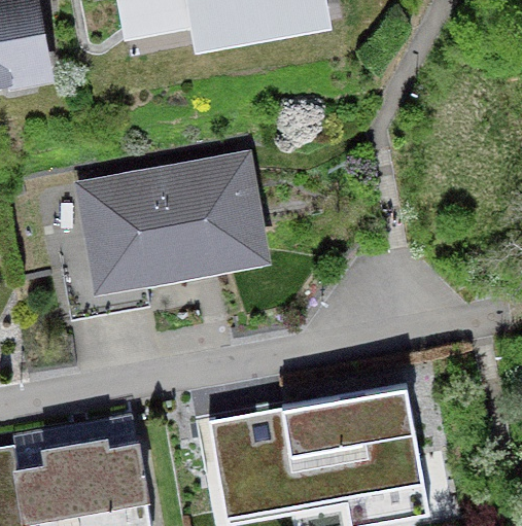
[(47,74),(33,0),(0,0),(0,88),(1,88),(6,81),(47,74)]
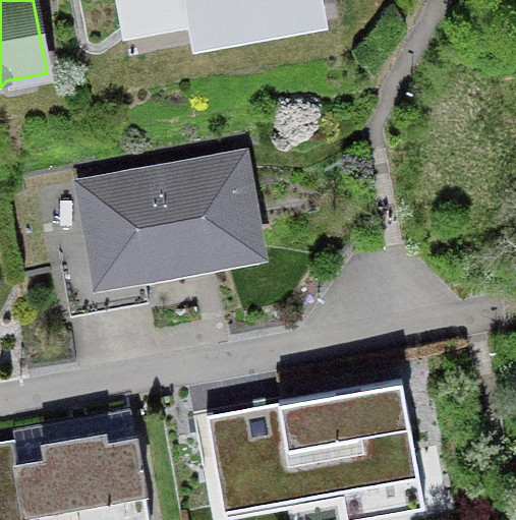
[(325,7),(323,0),(116,0),(124,39),(189,26),(191,33),(325,7)]
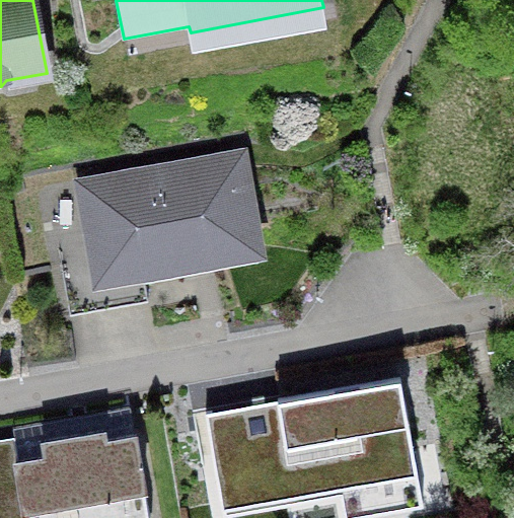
[(95,246),(59,252),(70,315),(149,301),(143,270),(255,250),(239,160),(125,180),(129,203),(89,210),(95,246)]
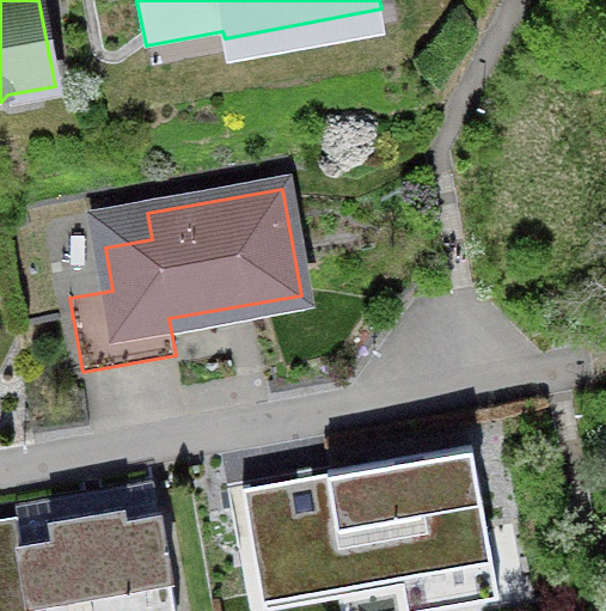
[(473,448),(331,475),(329,475),(337,519),(251,535),(263,600),(493,560),(473,448)]
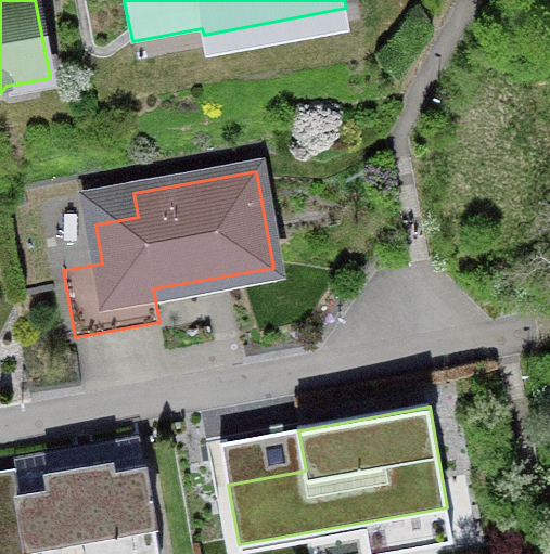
[(161,553),(145,467),(113,473),(112,463),(48,474),(50,490),(18,495),(14,472),(0,474),(0,540),(25,537),(28,553),(161,553)]
